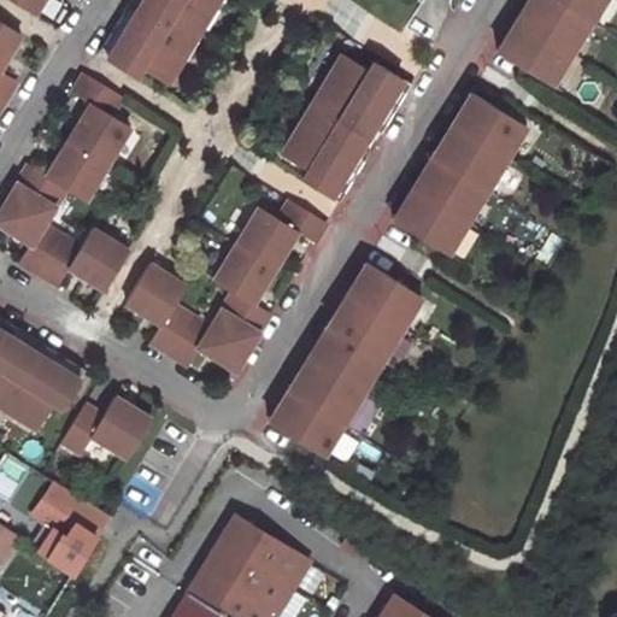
[(11,0),(31,12),(39,0),(11,0)]
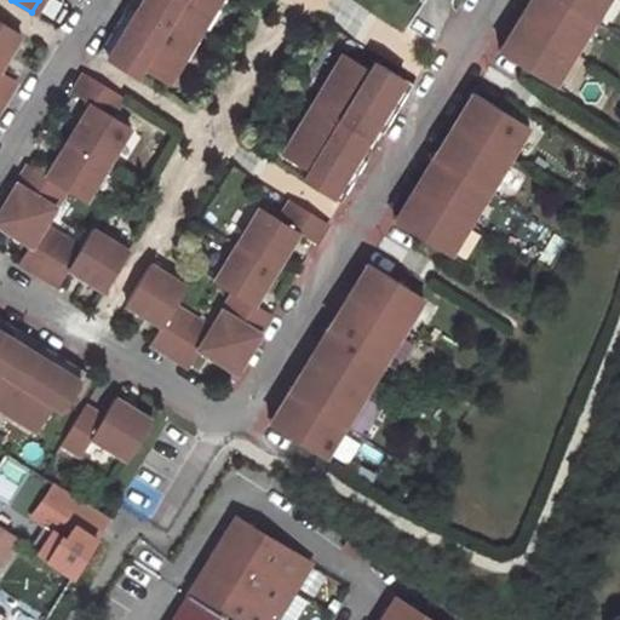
[(139,65),(166,82),(216,0),(165,0),(170,3),(158,21),(136,7),(127,3),(121,11),(131,17),(112,49),(102,42),(96,52),(133,74),(139,65)]
